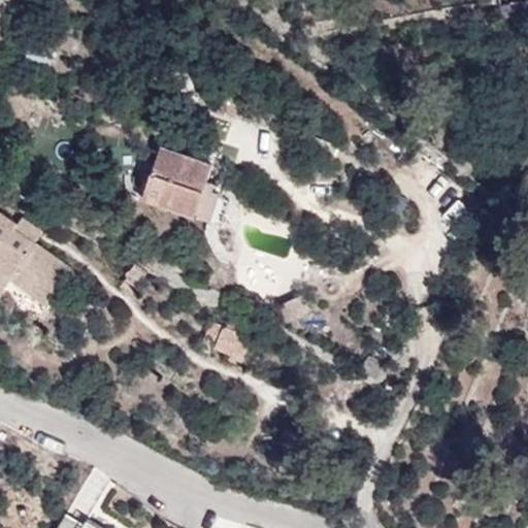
[(527,0),(500,6),(505,31),(527,26),(527,0)]
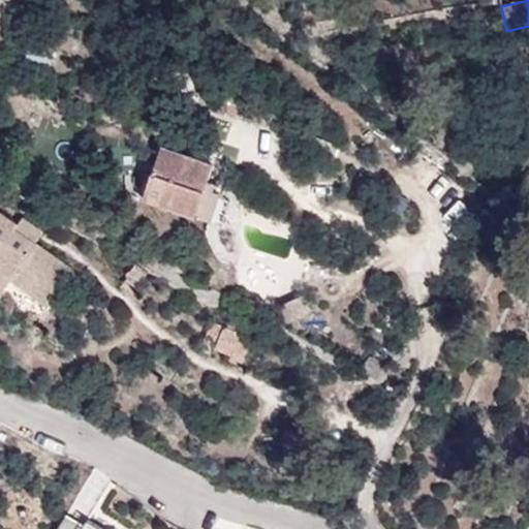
[(52,65),(54,47),(28,45),(25,63),(52,65)]
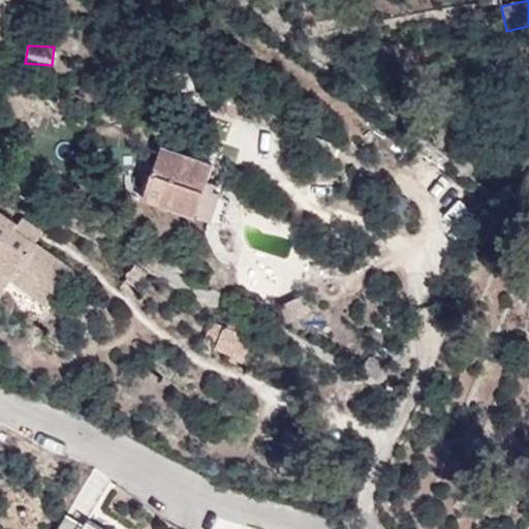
[(196,215),(214,164),(162,146),(154,172),(153,172),(144,196),(196,215)]
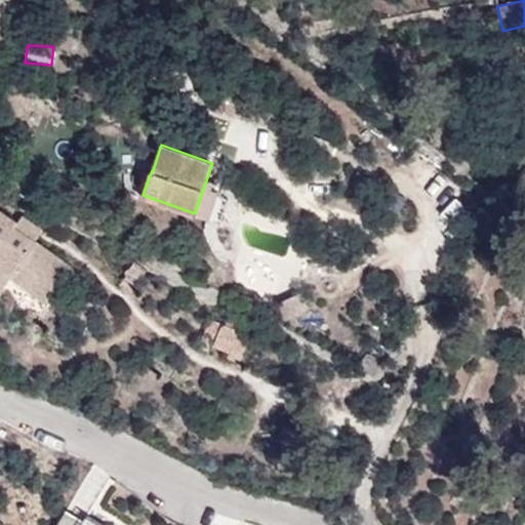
[(209,219),(219,191),(212,189),(214,182),(207,179),(195,214),(209,219)]
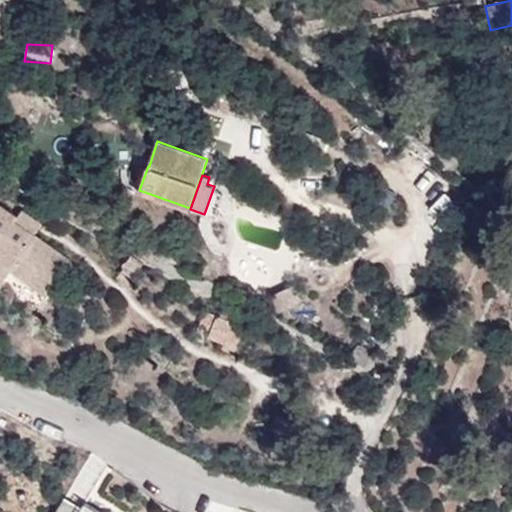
[(34,235),(14,221),(18,216),(0,204),(0,260),(12,269),(46,293),(69,260),(34,235)]
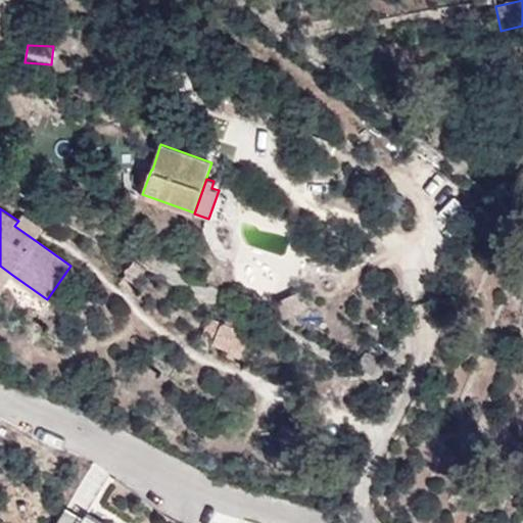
[(44,228),(24,212),(18,221),(14,226),(35,240),(44,228)]
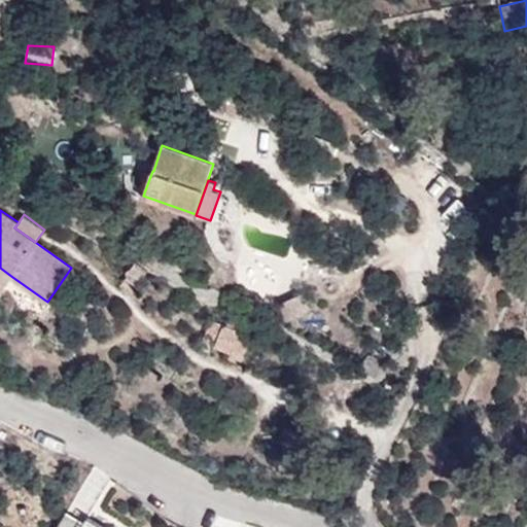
[(134,291),(148,270),(137,262),(123,283),(134,291)]
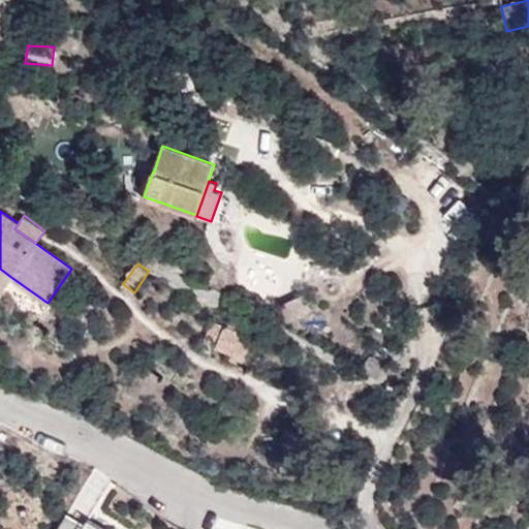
[(0,293),(1,294),(12,278),(0,269),(0,293)]
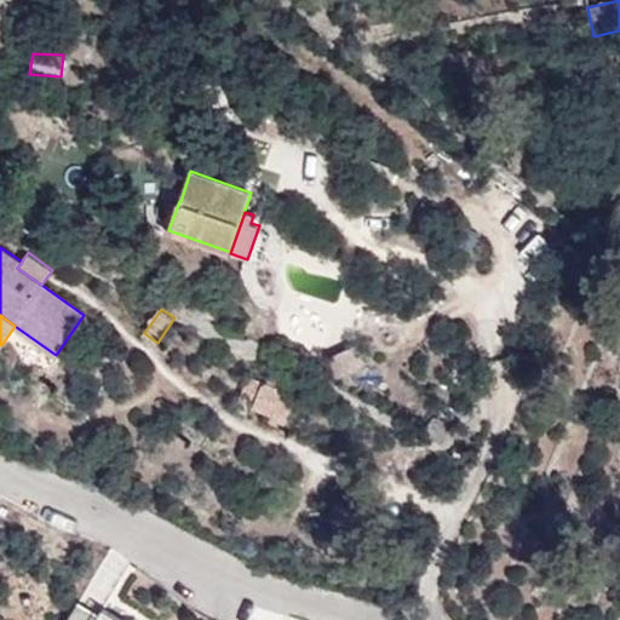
[(296,391),(285,388),(287,384),(270,377),(268,383),(248,375),(241,394),(257,400),(253,407),(271,414),(269,420),(283,425),(293,403),(292,402),(296,391)]
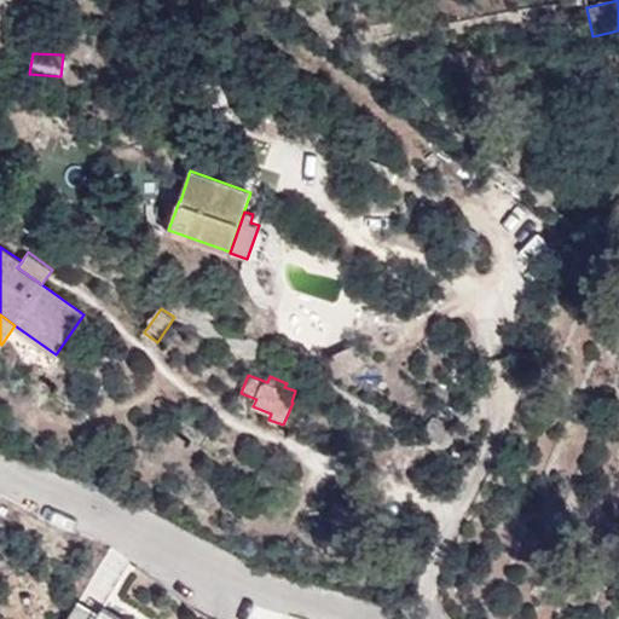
[(99,615),(79,603),(69,618),(121,618),(104,608),(99,615)]
